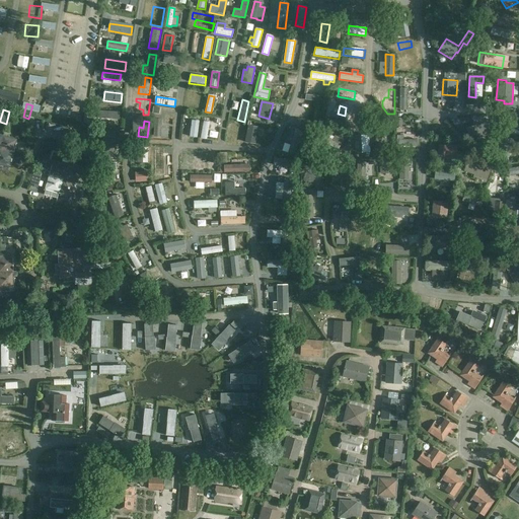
[(192,121),(190,138),(197,139),(199,122),(192,121)]
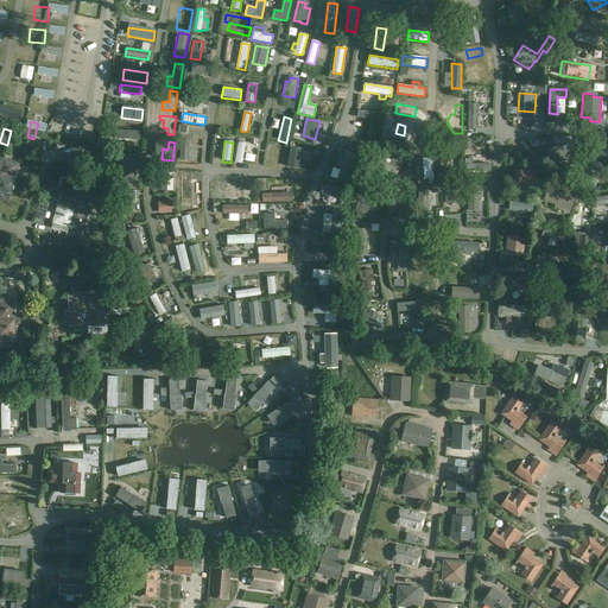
[(235,163),(242,164),(245,144),(238,143),(235,163)]
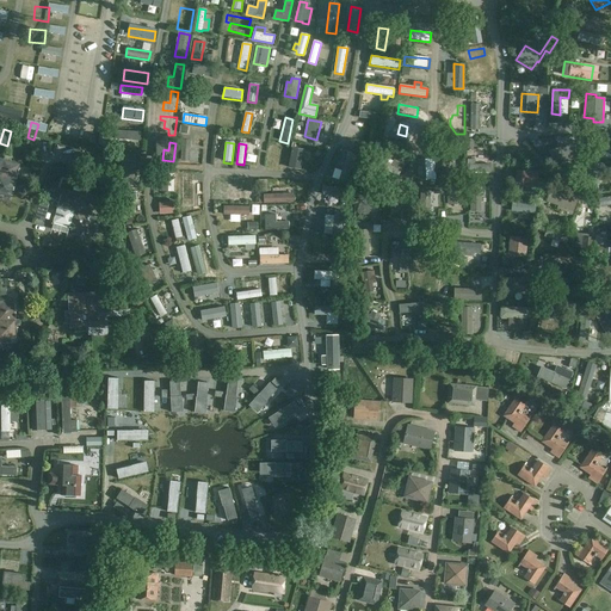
[(568,146),(549,150),(553,165),(572,159),(568,146)]
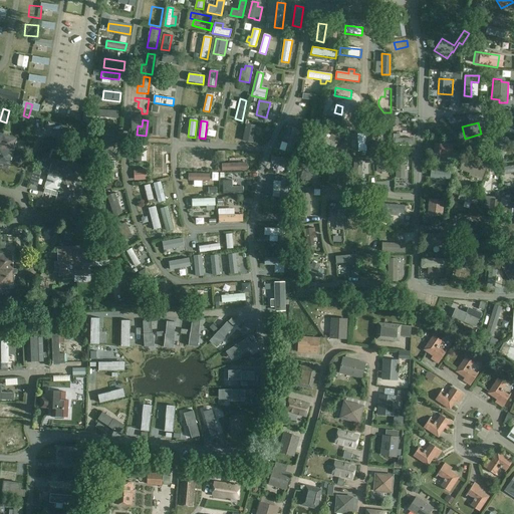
[(253,143),(255,126),(246,125),(244,142),(253,143)]
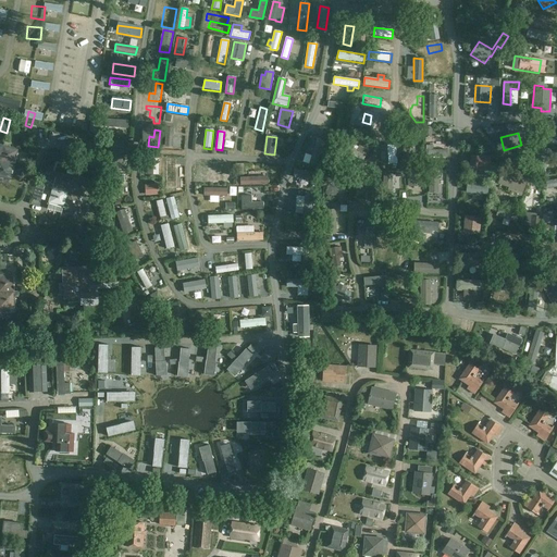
[(317,139),(309,164),(319,166),(326,143),(317,139)]
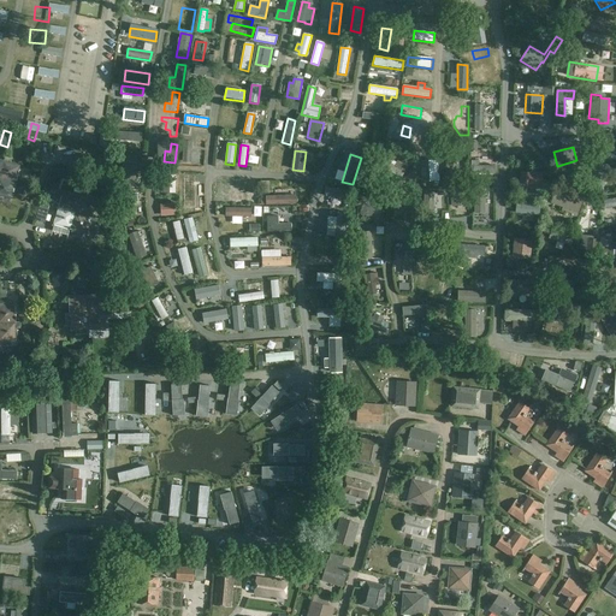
[(123,157),(122,176),(130,177),(131,166),(136,166),(136,157),(123,157)]
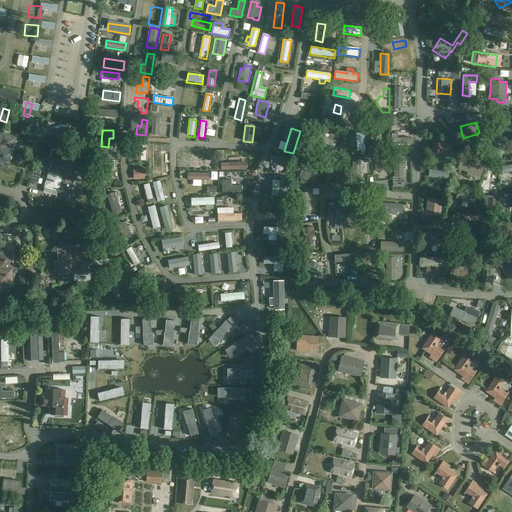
[(323,132),(318,139),(333,148),(335,143),(327,138),(328,135),(323,132)]
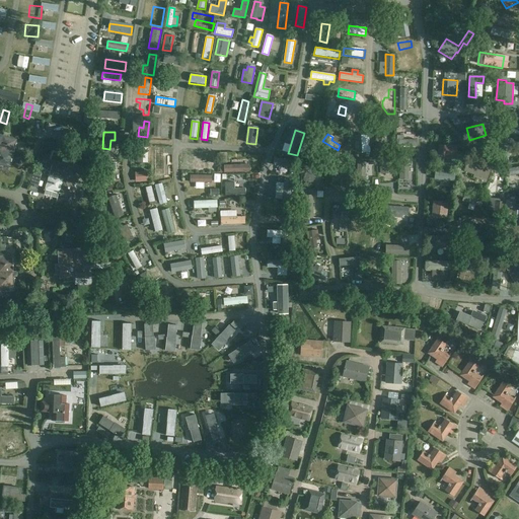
[(2,136),(0,144),(0,150),(13,154),(17,140),(2,136)]
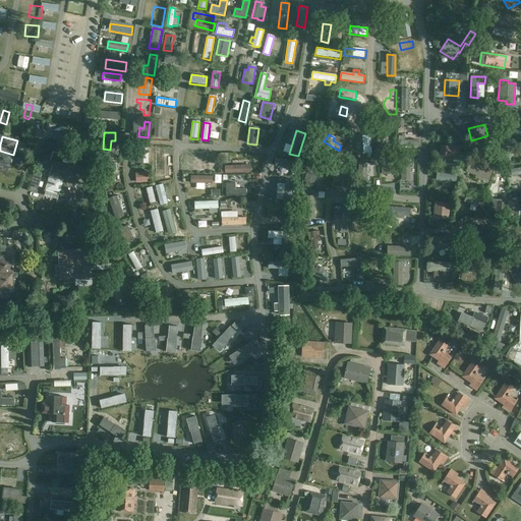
[(398,140),(398,147),(418,147),(418,140),(404,140),(404,136),(399,136),(398,140)]
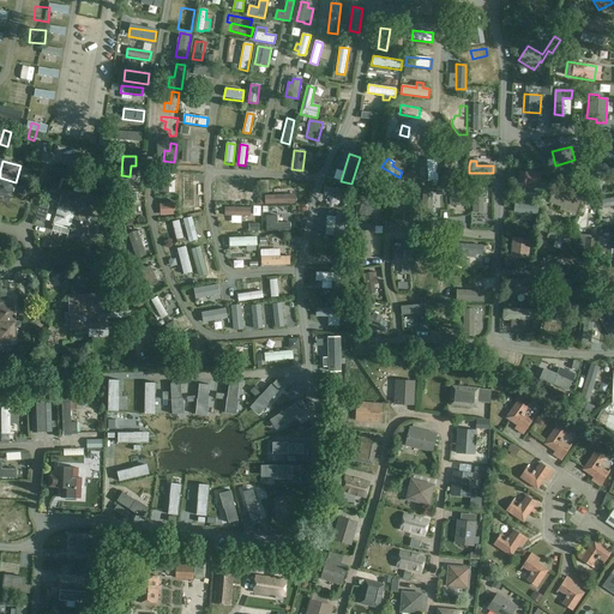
[(589,166),(588,185),(600,186),(601,166),(589,166)]
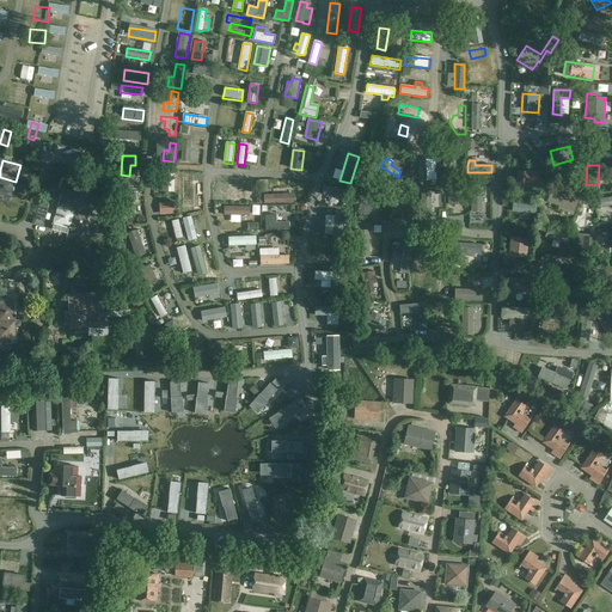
[(528,184),(530,171),(518,171),(516,183),(528,184)]
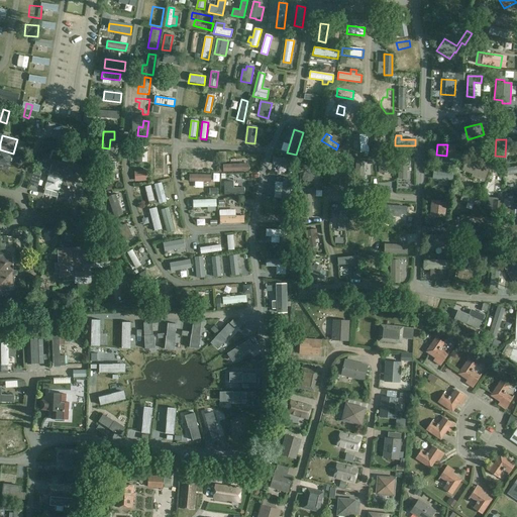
[(137,154),(136,162),(146,163),(147,147),(142,147),(142,154),(137,154)]
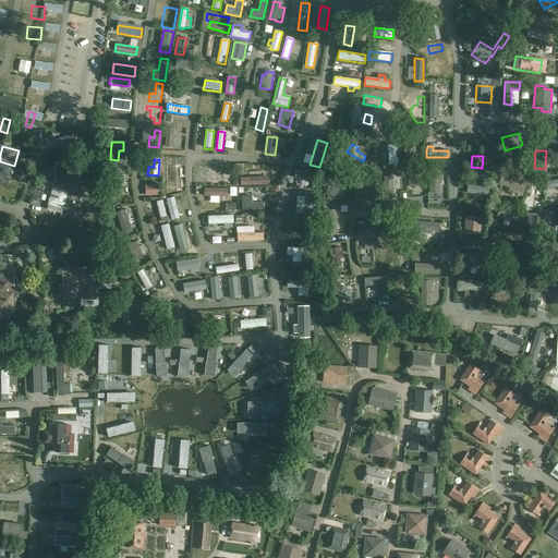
[(0,161),(0,178),(10,181),(14,166),(0,161)]
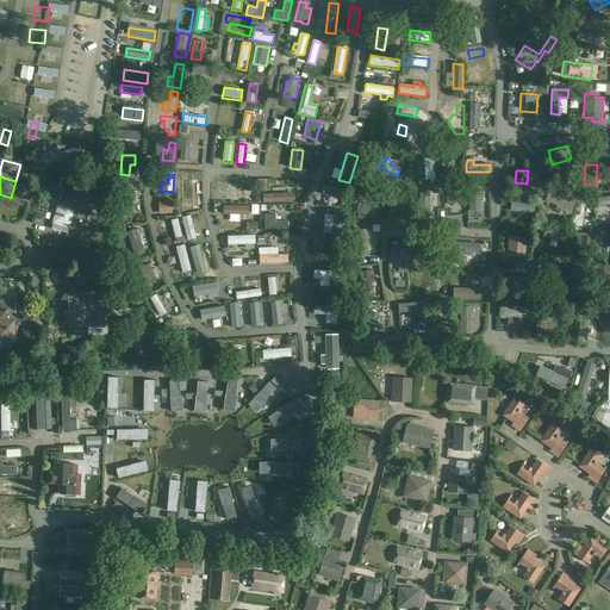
[(250,182),(228,180),(226,192),(250,194),(250,182)]
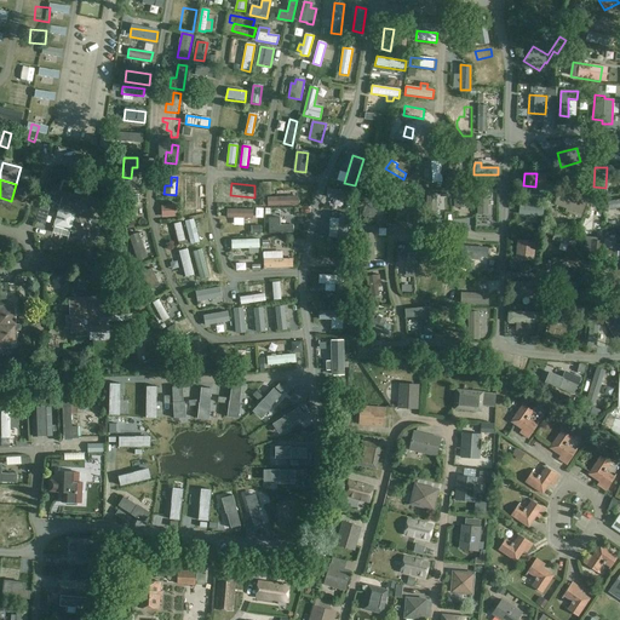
[(478,216),(488,216),(488,184),(477,185),(478,216)]
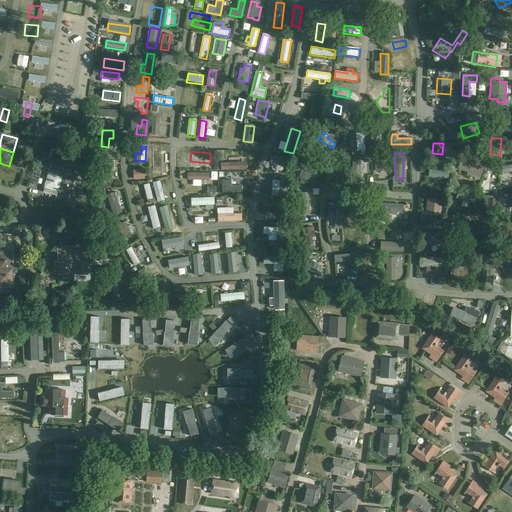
[(76,181),(81,167),(81,165),(75,163),(73,161),(75,157),(69,155),(66,163),(62,177),(76,181)]
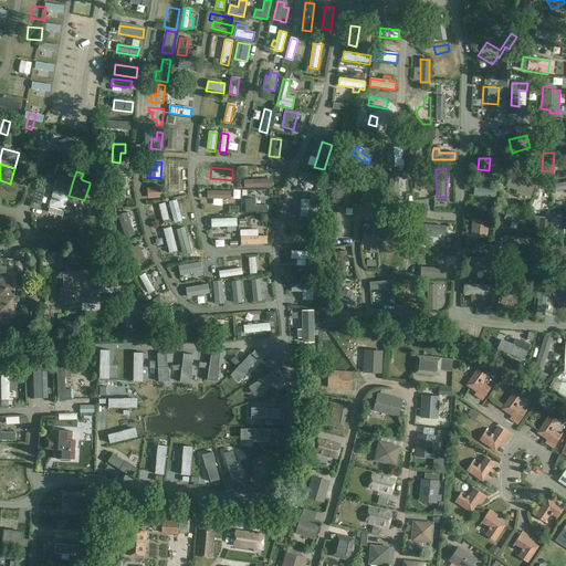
[(511,173),(506,187),(516,190),(515,192),(530,198),(536,181),(511,173)]
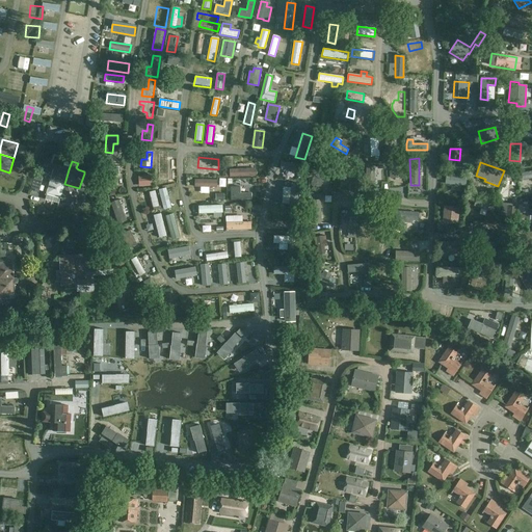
[(335,166),(314,164),(313,171),(334,174),(335,166)]
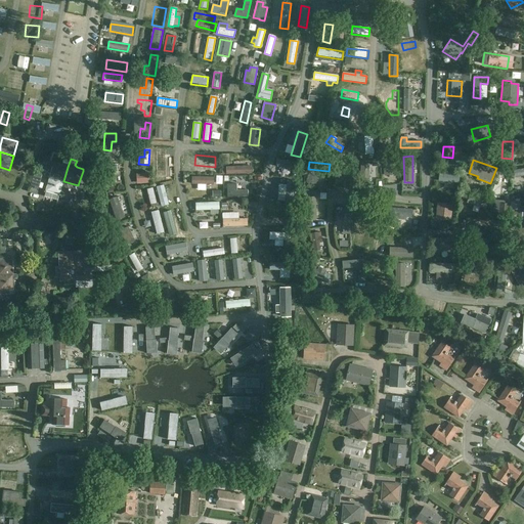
[(49,177),(63,181),(68,167),(53,163),(49,177)]
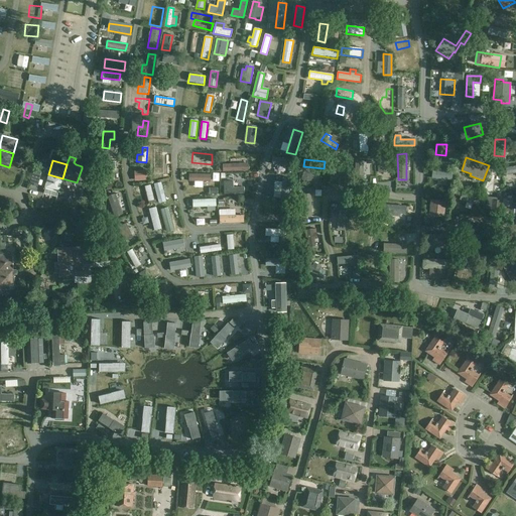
[(114,162),(105,163),(107,182),(113,181),(112,169),(115,169),(114,162)]
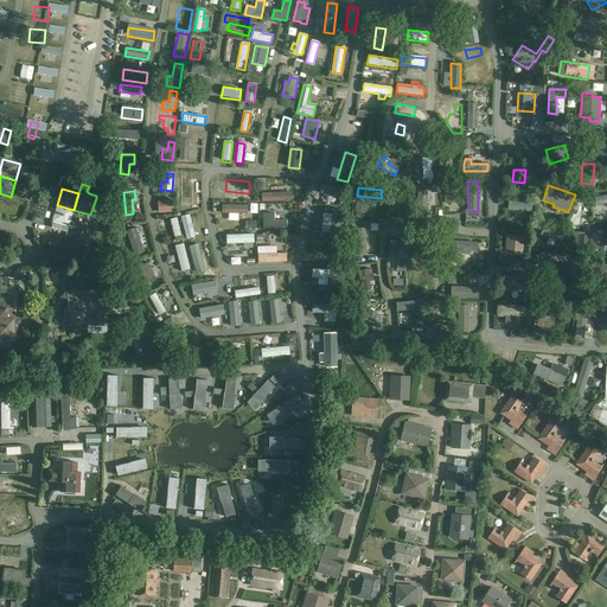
[(428,191),(419,191),(417,210),(428,210),(428,191)]
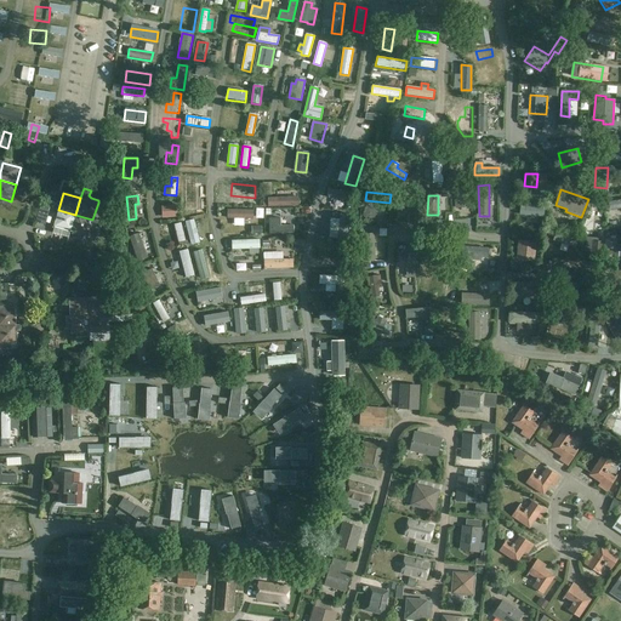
[(348,209),(347,214),(355,215),(357,203),(336,200),(336,208),(348,209)]
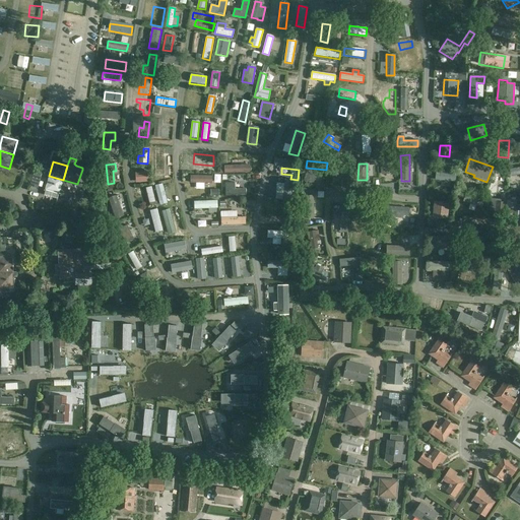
[(148,172),(138,173),(139,182),(149,182),(148,172)]
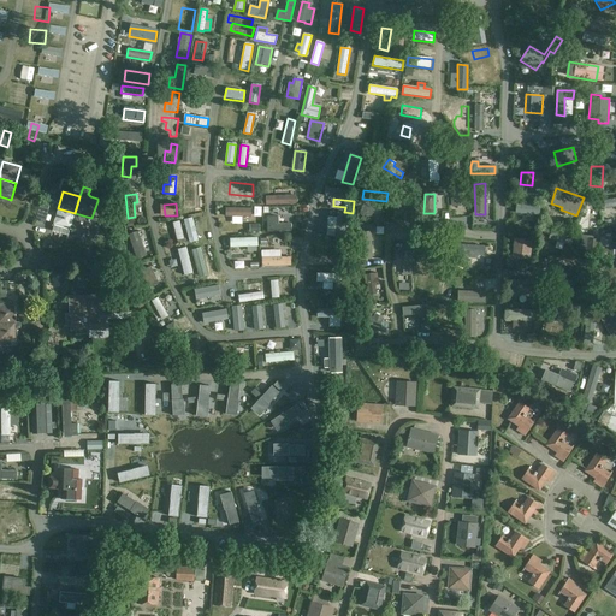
[(540,206),(516,203),(515,214),(539,217),(540,206)]
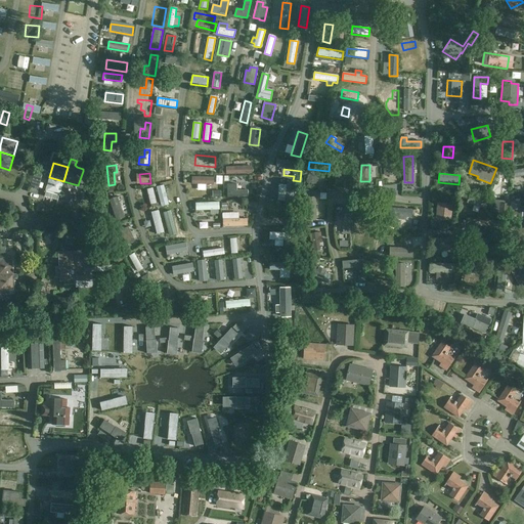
[(41,178),(33,176),(30,188),(38,190),(41,178)]
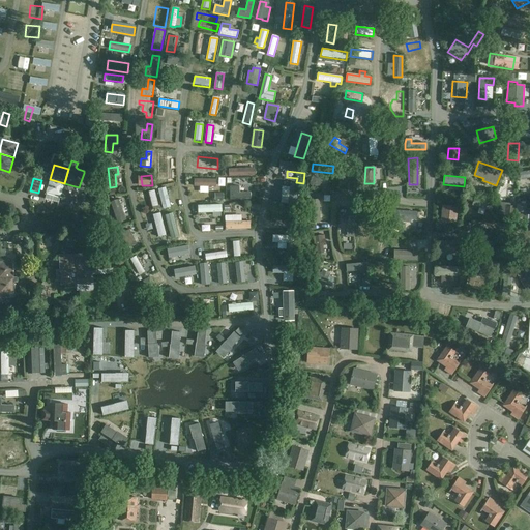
[(58,203),(60,198),(64,183),(50,179),(46,194),(47,194),(45,199),(58,203)]
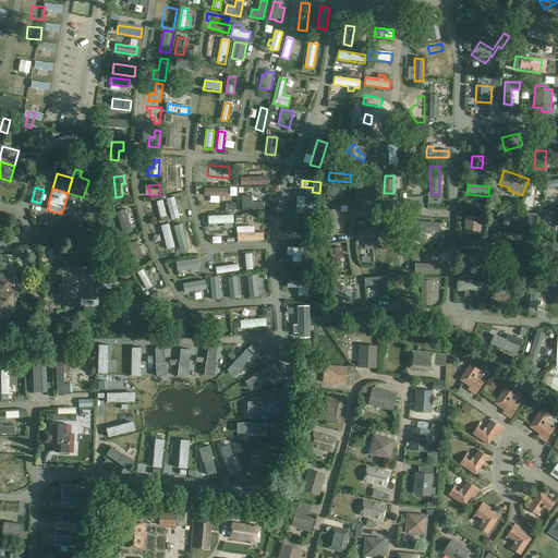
[(84,205),(91,206),(92,199),(83,197),(68,193),(63,208),(65,208),(64,210),(65,213),(70,214),(72,213),(72,210),(79,213),(82,201),(85,202),(84,205)]
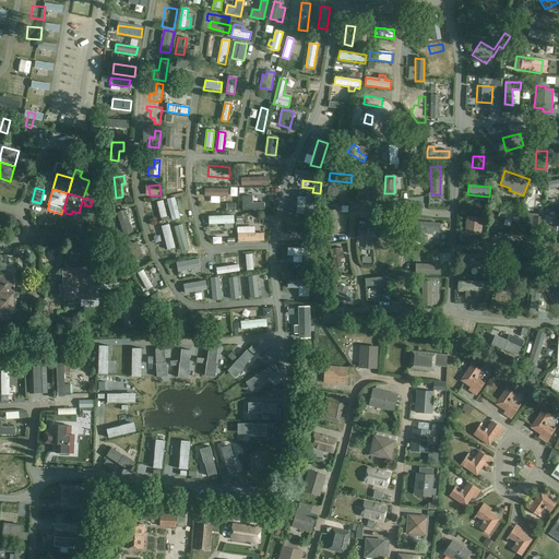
[(242,197),(242,210),(264,210),(264,203),(252,203),(252,197),(242,197)]
